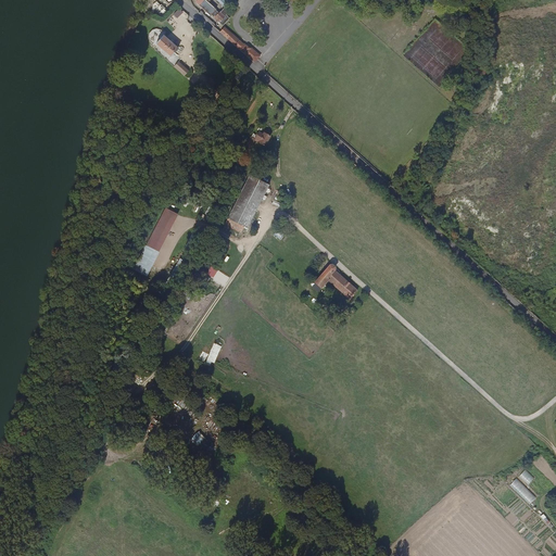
[(176,3),(172,0),(143,0),(143,2),(138,13),(161,15),(176,3)]
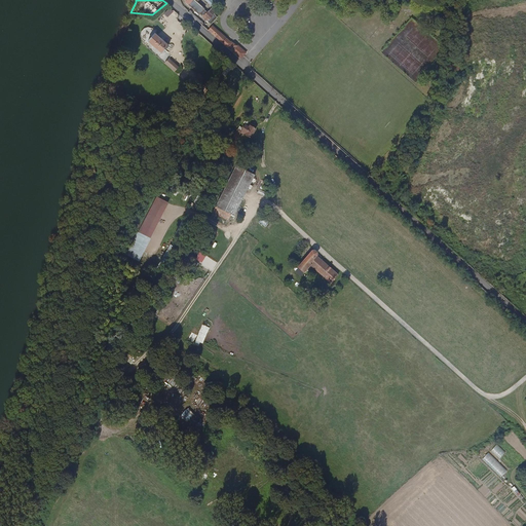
[(195,0),(188,0),(187,2),(212,25),(218,17),(216,16),(219,13),(218,12),(218,10),(215,7),(210,13),(199,4),(195,0)]
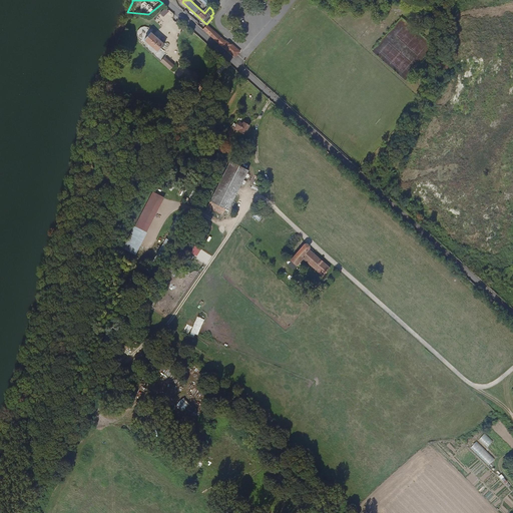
[(166,7),(160,13),(164,16),(169,10),(166,7)]
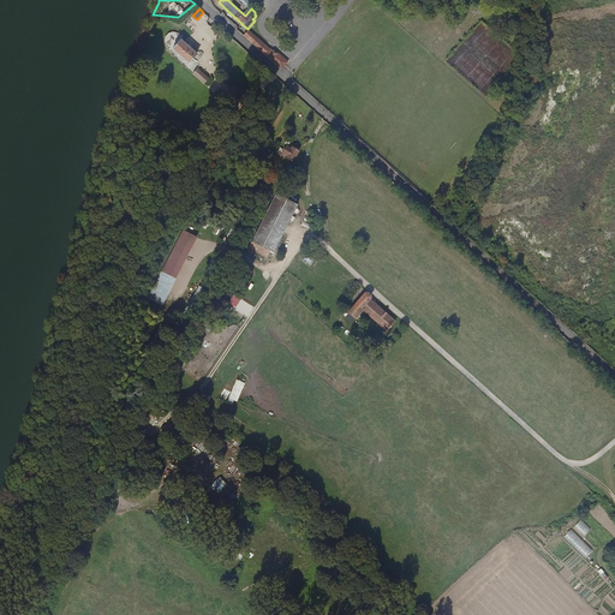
[(244,36),(281,71),(288,63),(279,53),(278,54),(270,48),(269,49),(256,36),(255,37),(248,31),(244,36)]
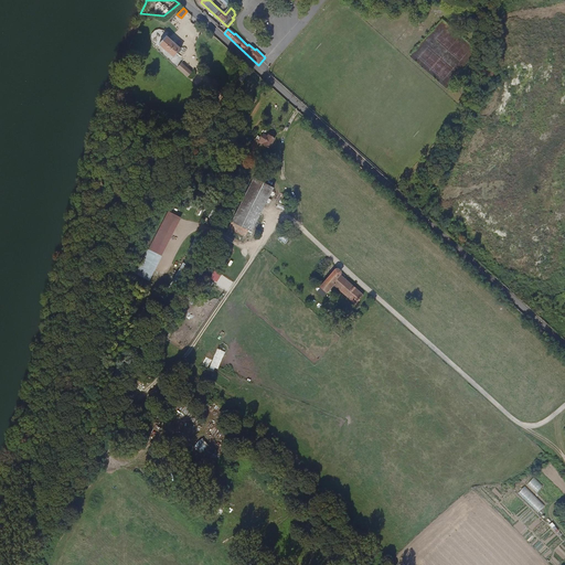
[(173,51),(179,43),(166,31),(160,39),(173,51)]
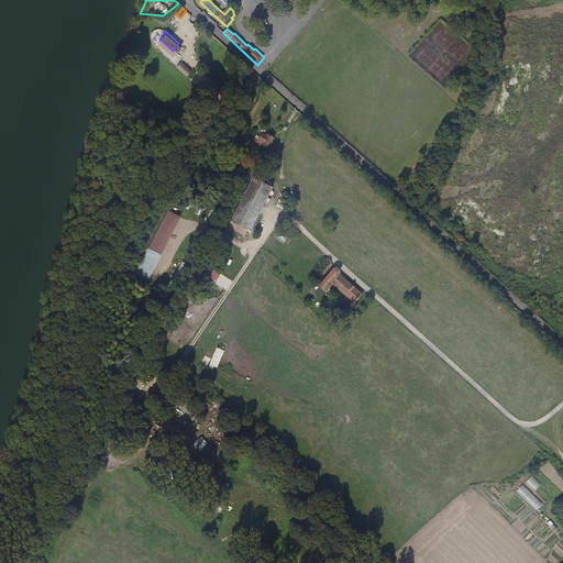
[(189,63),(179,54),(176,57),(185,66),(189,63)]
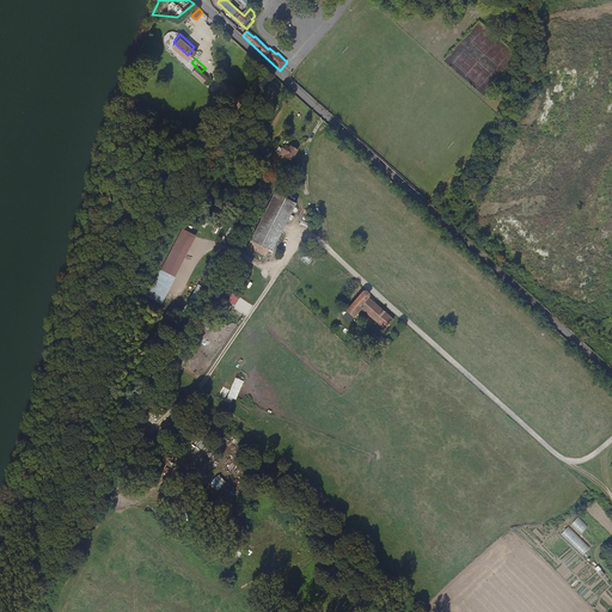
[(227,86),(233,96),(238,92),(232,84),(227,86)]
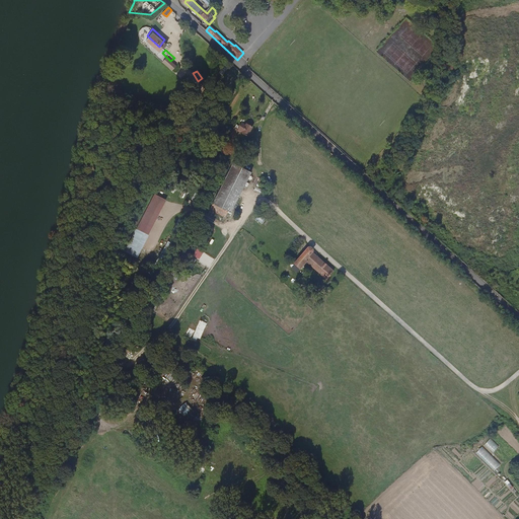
[(252,127),(247,124),(246,126),(242,124),(239,128),(243,131),(242,133),(247,136),(252,127)]
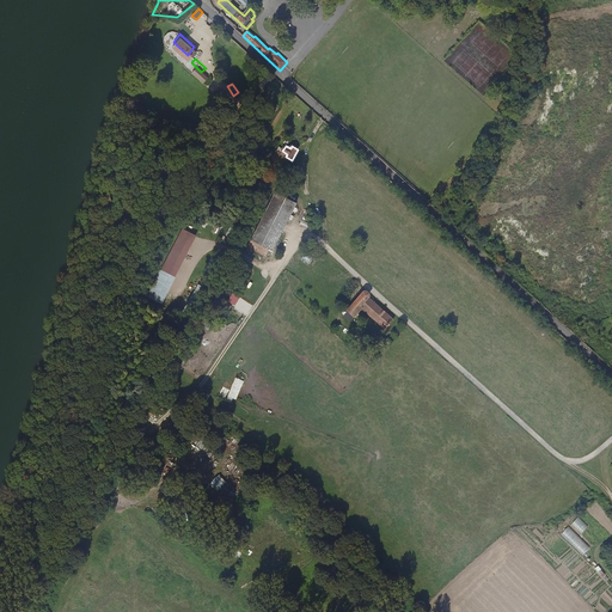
[(299,177),(287,169),(285,173),(297,181),(299,177)]
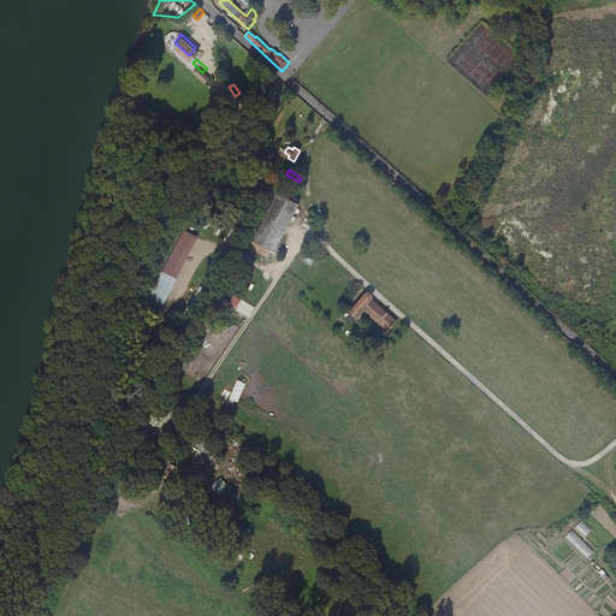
[(278,246),(300,201),(279,190),(256,235),(261,238),(259,246),(271,252),(274,244),(278,246)]
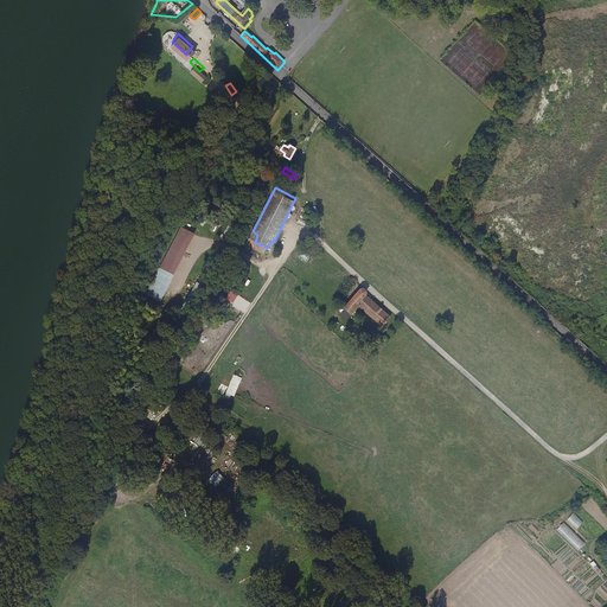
[(164,301),(193,232),(178,225),(148,295),(164,301)]
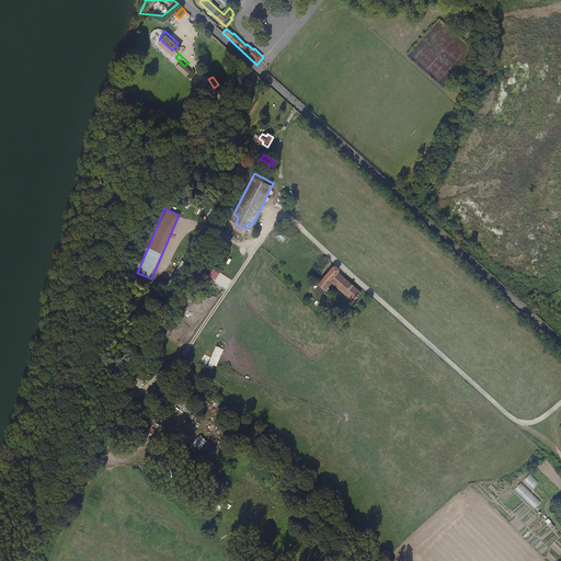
[(333,255),(331,255),(329,258),(316,273),(322,278),(329,272),(369,309),(377,301),(334,262),(335,259),(334,258),(333,255)]
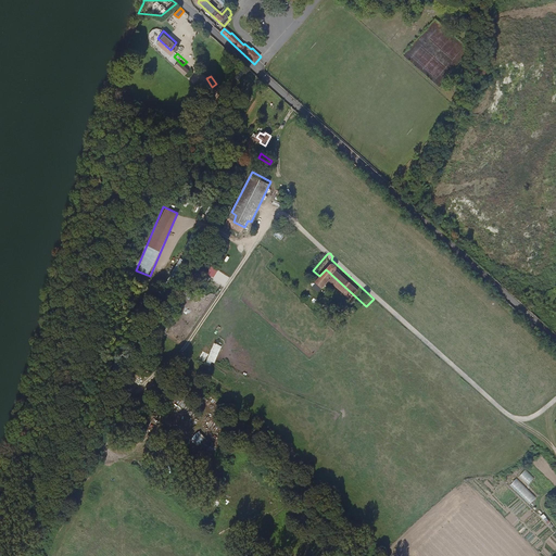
[(179,257),(167,285),(175,288),(187,261),(179,257)]
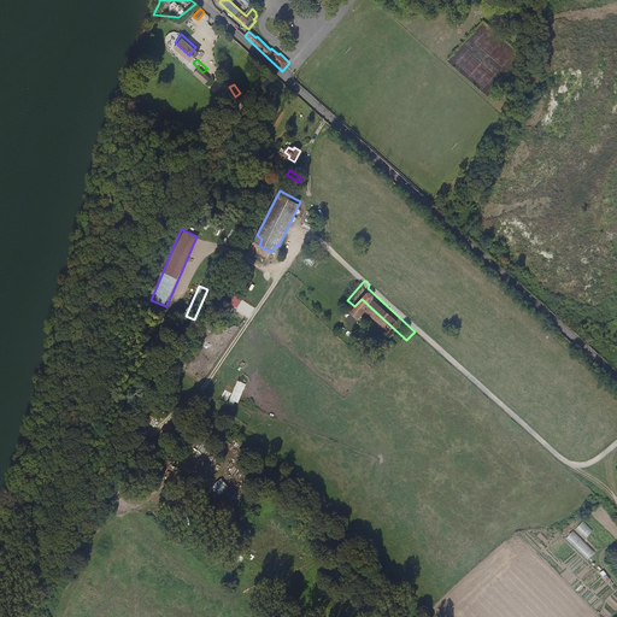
[(234,294),(229,304),(238,309),(242,299),(234,294)]
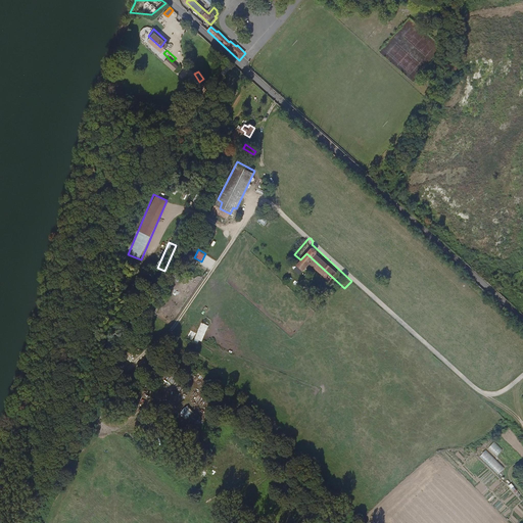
[(201,344),(207,324),(200,322),(194,342),(201,344)]
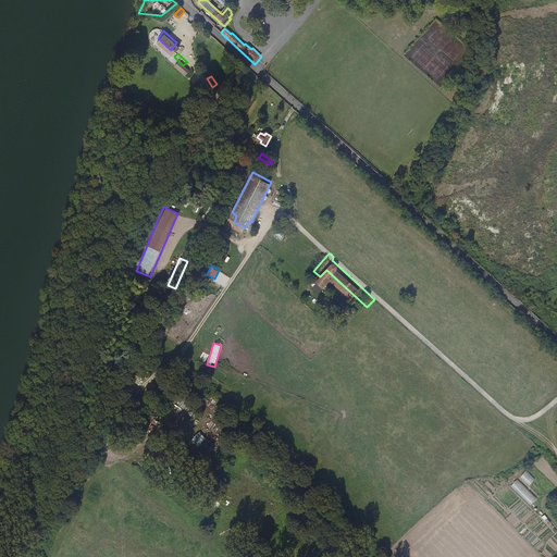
[(199,432),(192,440),(198,446),(206,438),(199,432)]
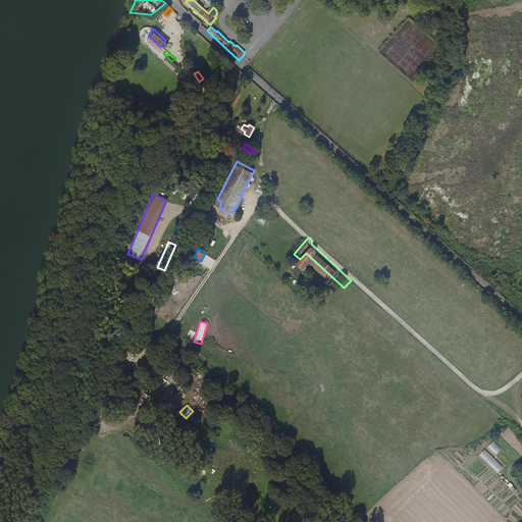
[(498,473),(504,467),(485,449),(479,455),(498,473)]
